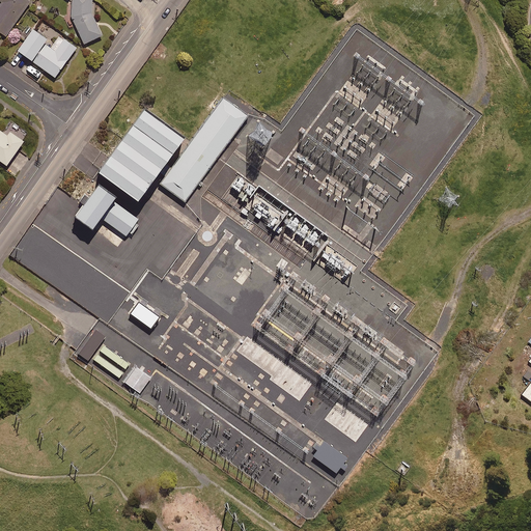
[(29,0),(28,0),(1,0),(2,0),(0,2),(0,30),(5,34),(29,0)]
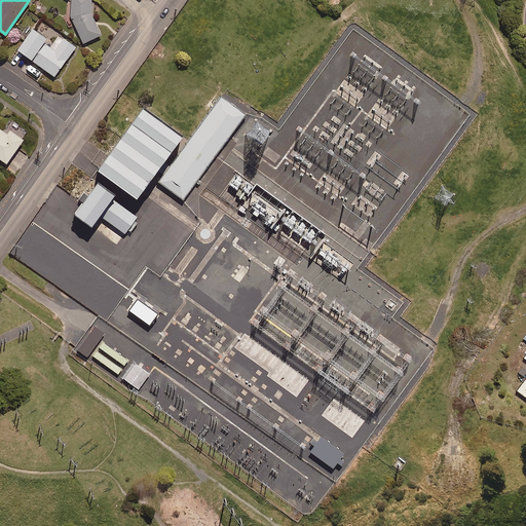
[(71,0),(69,11),(82,42),(100,34),(90,10),(90,0),(71,0)]
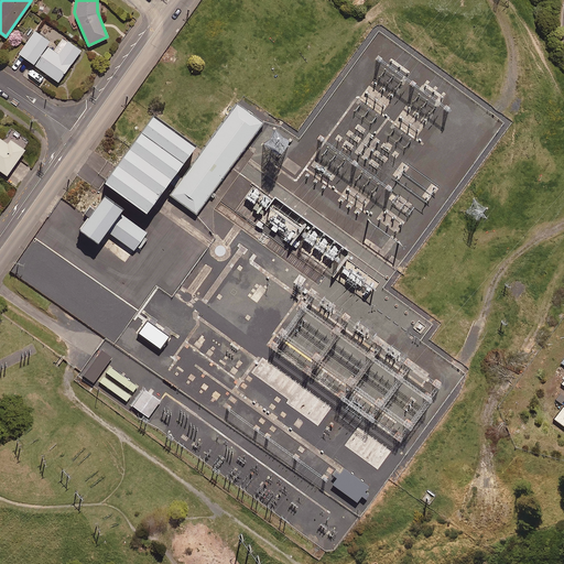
[(58,53),(45,44),(50,39),(34,29),(19,52),(58,80),(80,49),(68,40),(58,53)]
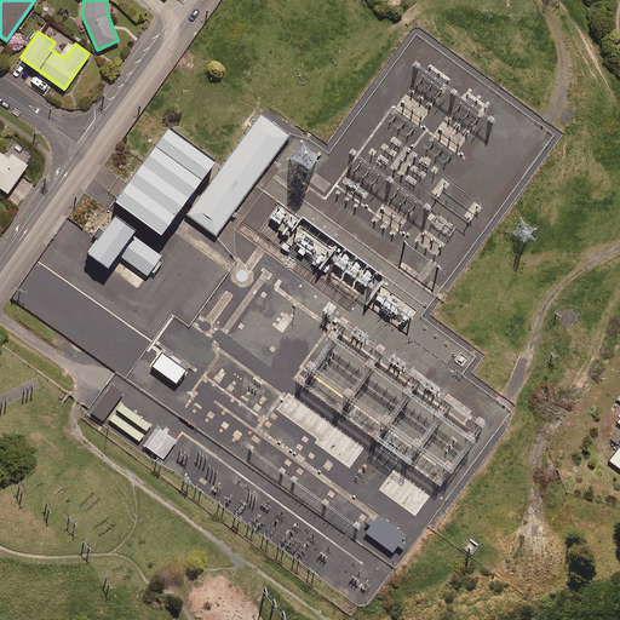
[(292,139),(259,116),(191,212),(224,235),(292,139)]
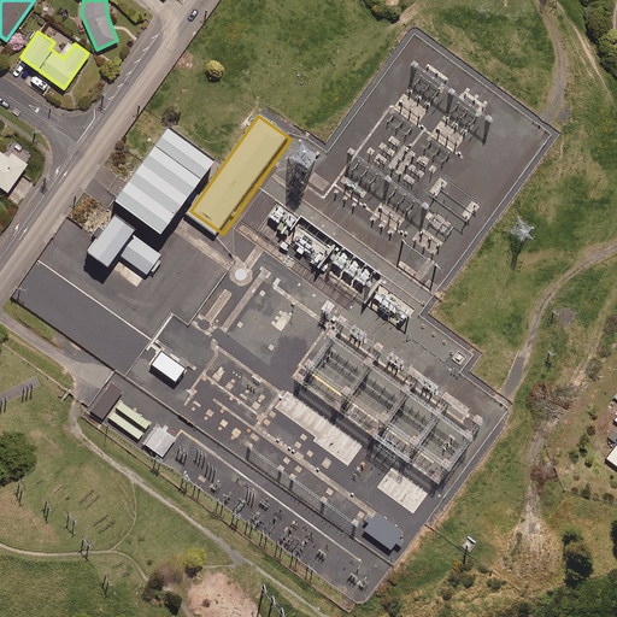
[(204,159),(157,125),(105,198),(152,231),(204,159)]
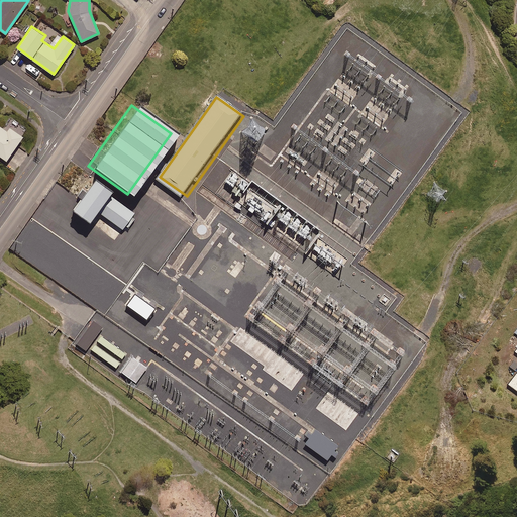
[(0,154),(6,159),(22,134),(9,125),(6,129),(0,125),(0,154)]
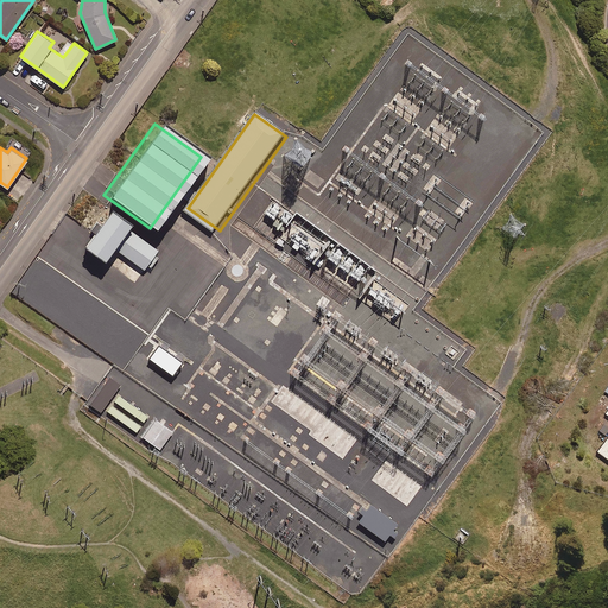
[(133,223),(113,209),(82,251),(102,265),(133,223)]
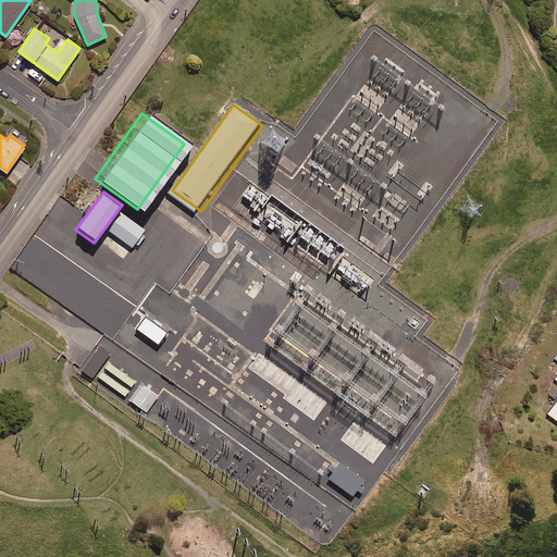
[(75,206),(65,219),(71,223),(81,210),(75,206)]
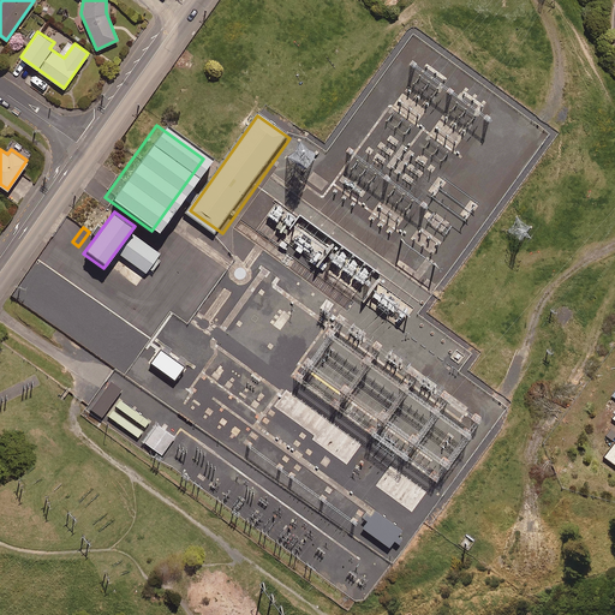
[(144,274),(130,263),(125,269),(139,280),(144,274)]
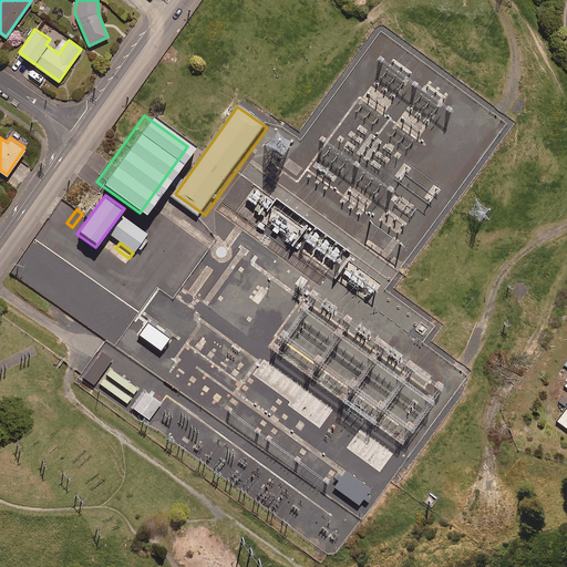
[(169,336),(147,320),(140,332),(161,348),(169,336)]
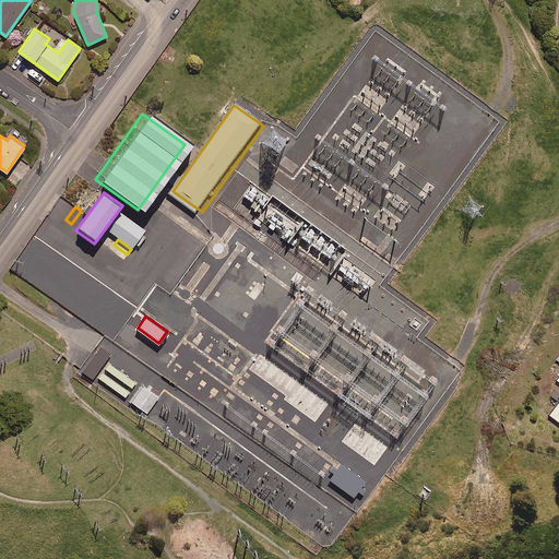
[(95,375),(126,396),(129,391),(105,372),(107,370),(131,387),(135,382),(130,378),(133,372),(123,365),(120,370),(105,359),(110,353),(98,345),(81,370),(92,378),(95,375)]
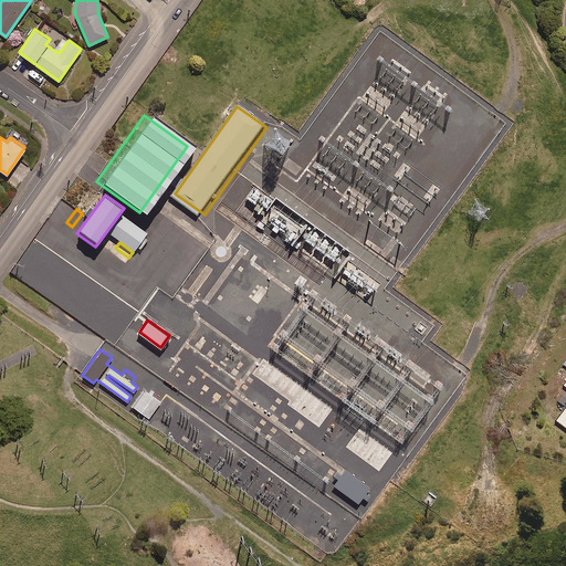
[(163,399),(152,390),(149,394),(145,390),(134,407),(148,418),(163,399)]
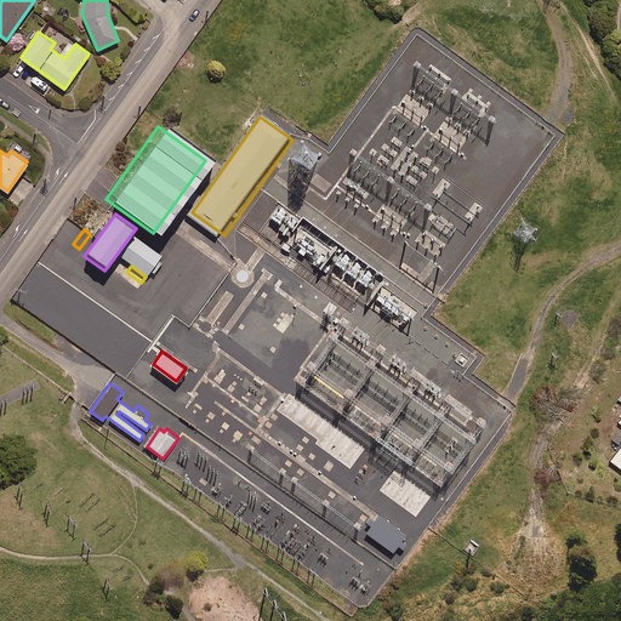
[(620,445),(610,461),(620,467),(620,445)]
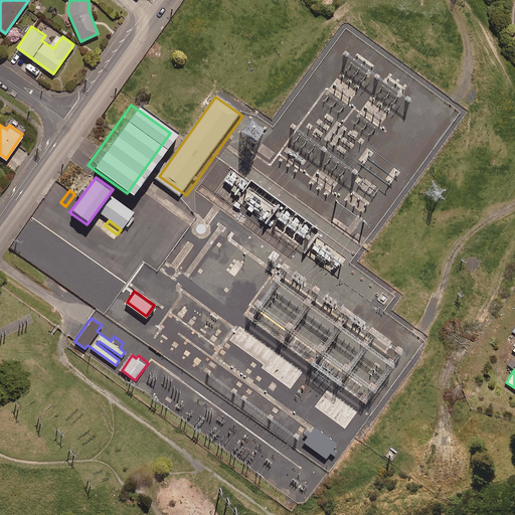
[(329,453),(332,455),(337,449),(333,447),(336,443),(313,426),(303,441),(326,457),(329,453)]
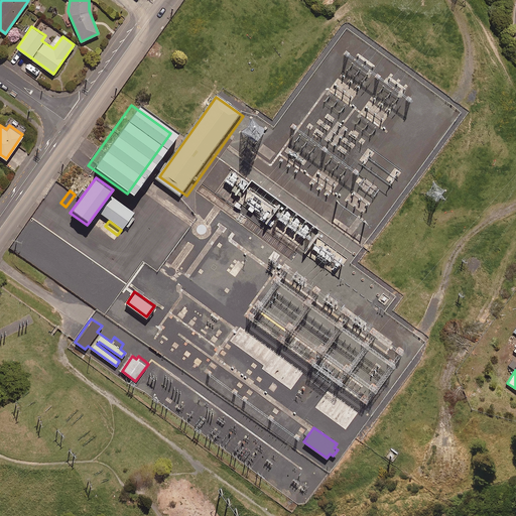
[(443,454),(434,447),(426,459),(435,465),(443,454)]
